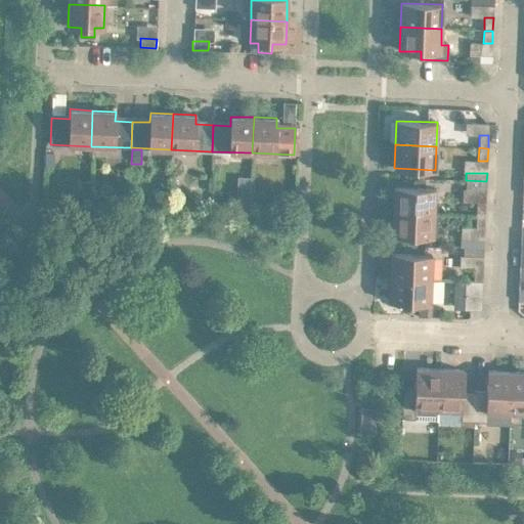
[(466,180),(465,188),(486,189),(486,181),(466,180)]
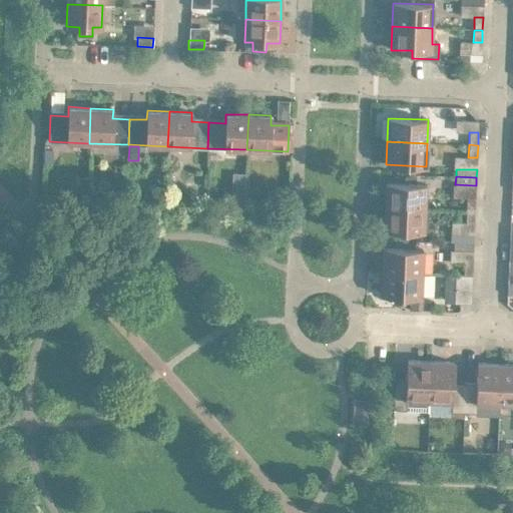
[(386,183),(385,206),(425,208),(426,184),(386,183)]
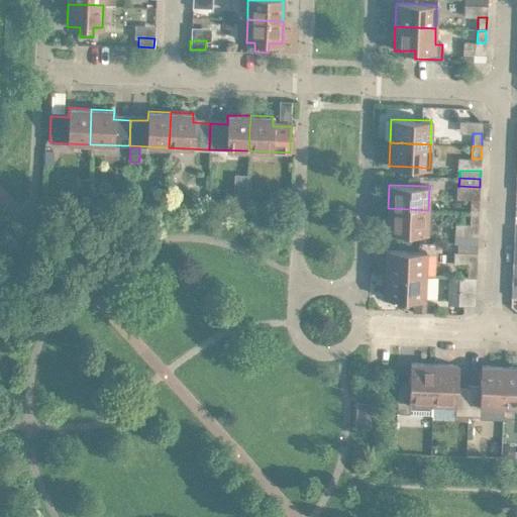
[(234,188),(233,202),(245,203),(245,189),(234,188)]
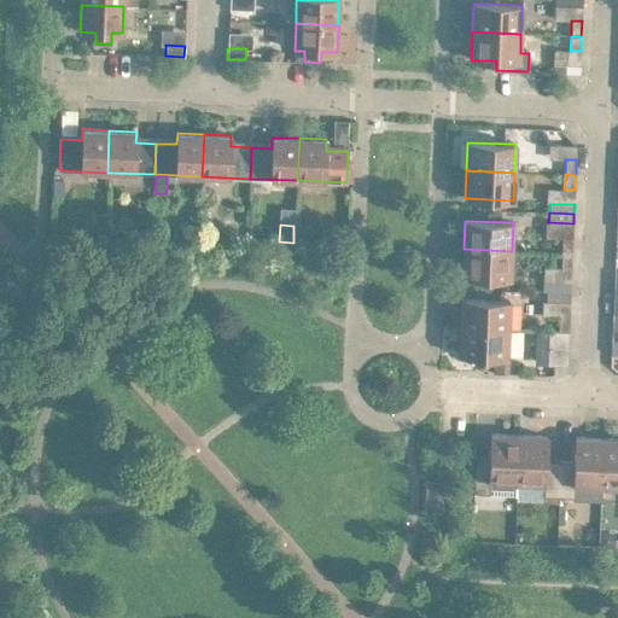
[(299,226),(299,239),(313,240),(314,226),(299,226)]
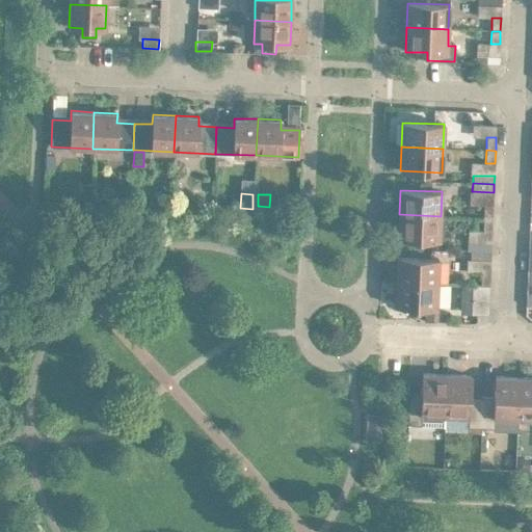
[(483,205),(483,217),(493,218),(493,205),(483,205)]
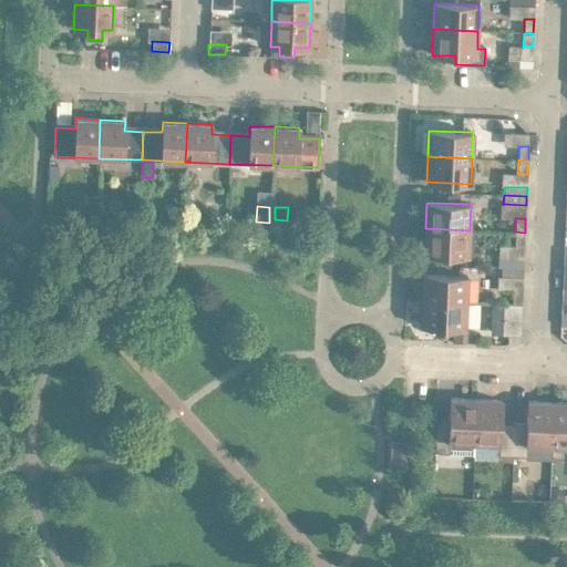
[(470,230),(425,228),(424,254),(468,256),(470,230)]
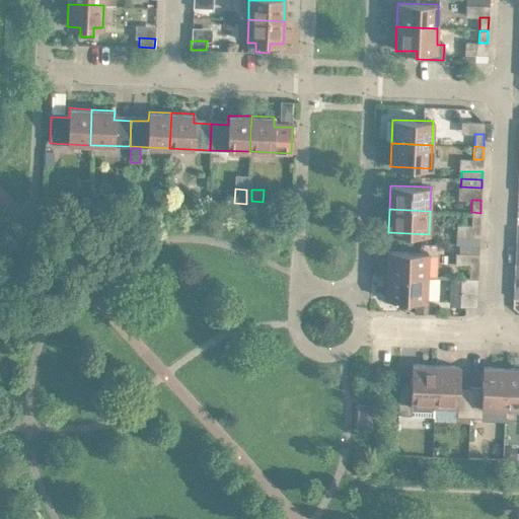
[(480,213),(471,212),(470,225),(479,225),(480,213)]
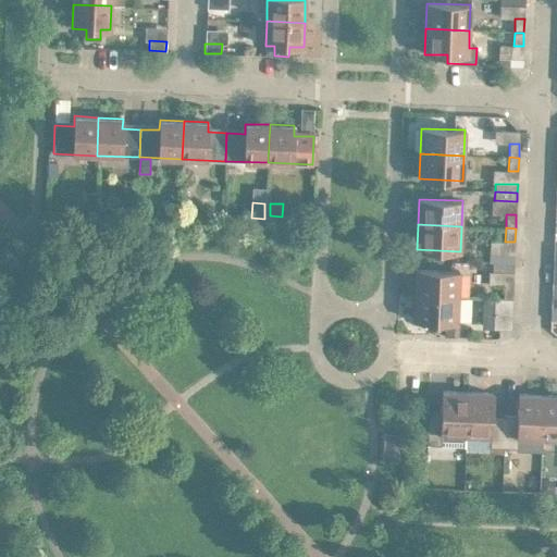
[(490,255),(489,262),(493,263),(515,263),(515,255),(490,255)]
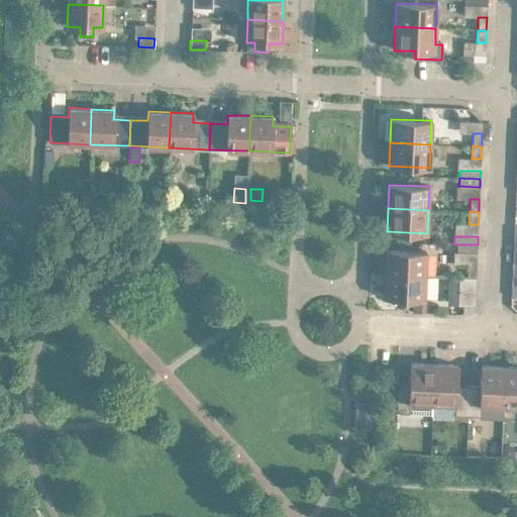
[(457,244),(457,251),(477,252),(478,244),(457,244)]
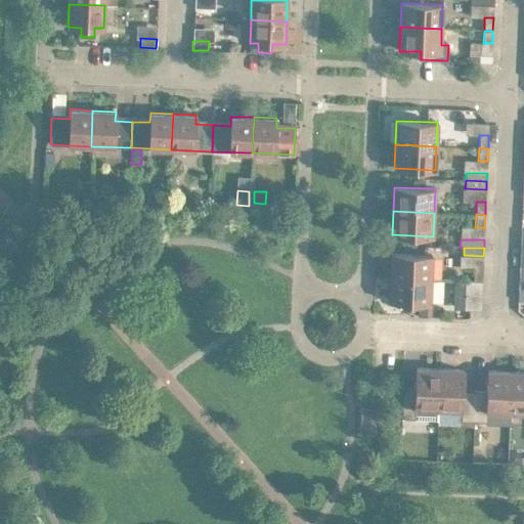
[(391,254),(390,277),(431,279),(432,255),(391,254)]
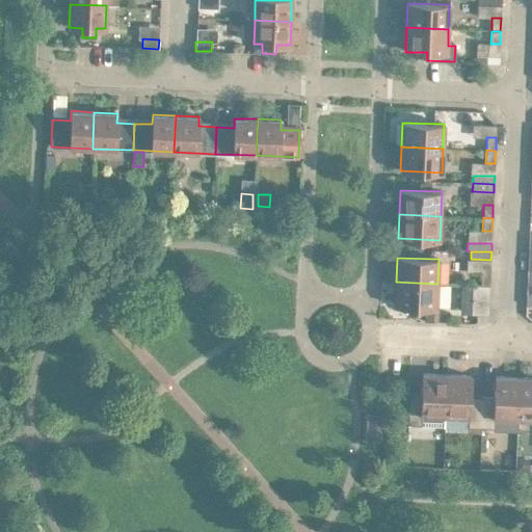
[(481,272),(480,285),(489,286),(489,272),(481,272)]
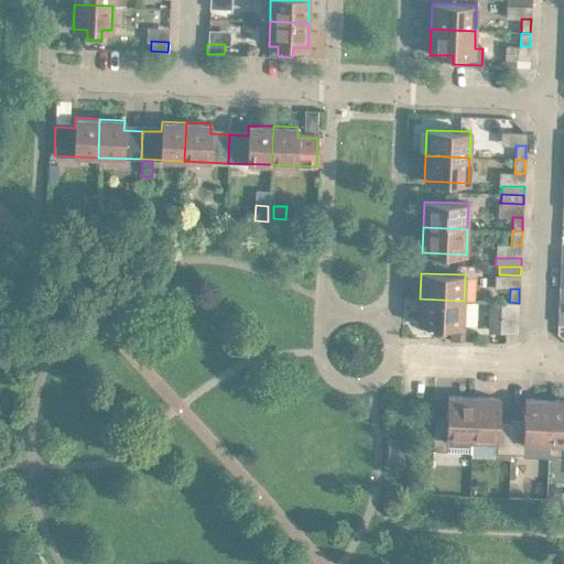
[(464,301),(420,299),(419,324),(463,326),(464,301)]
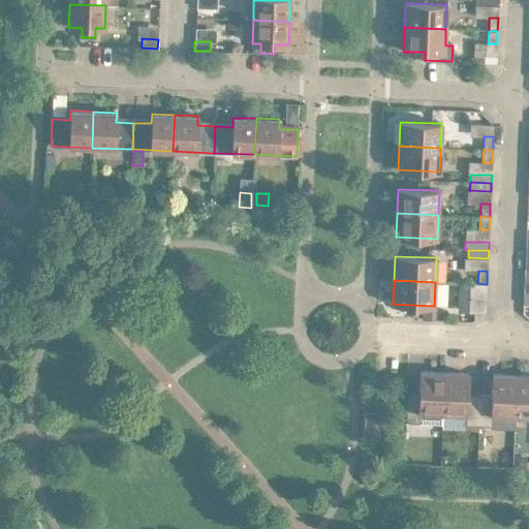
[(459,283),(458,312),(471,312),(472,283),(459,283)]
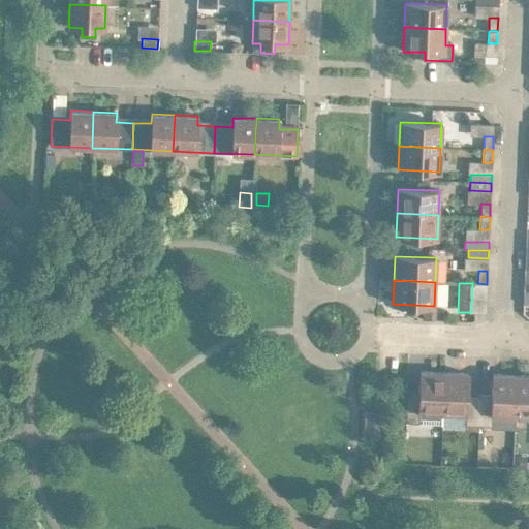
[(487,284),(477,283),(472,283),(471,312),(486,313),(487,284)]
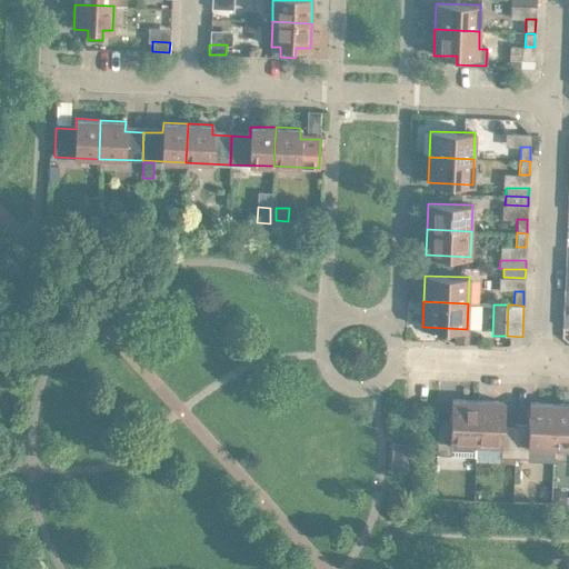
[(451,445),(476,446),(478,400),(451,399),(451,421),(438,421),(436,455),(450,455),(451,445)]
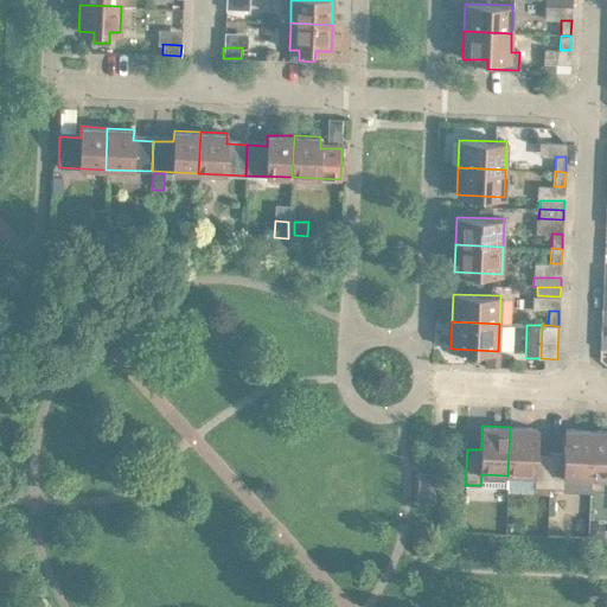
[(548,489),(549,489),(550,453),(536,452),(537,428),(510,427),(508,475),(534,475),(534,487),(548,489)]
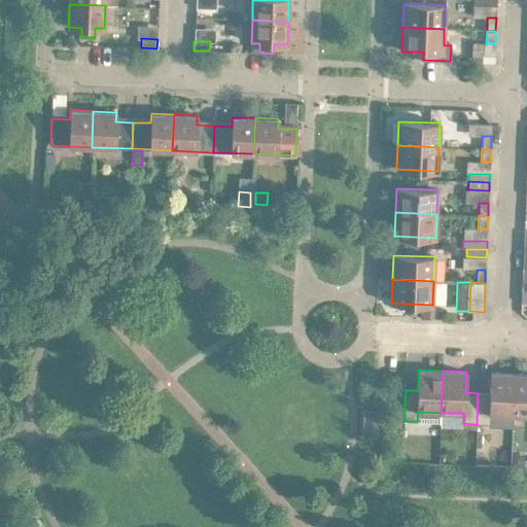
[(490,414),(513,415),(515,374),(490,373),(490,393),(478,393),(477,424),(490,424),(490,414)]
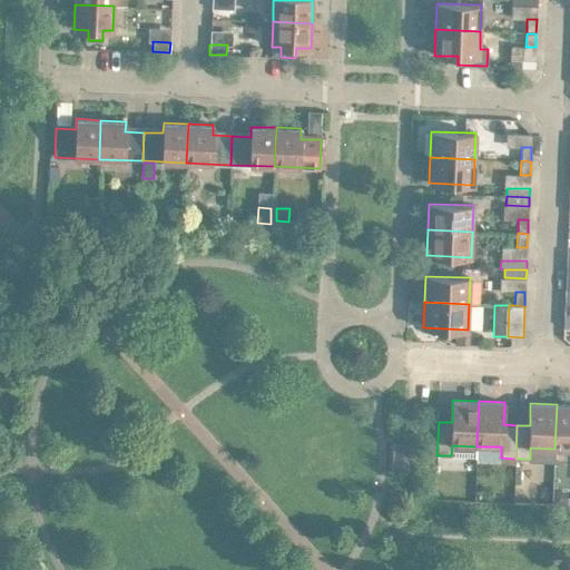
[(569,404),(557,404),(554,449),(569,449),(569,404)]
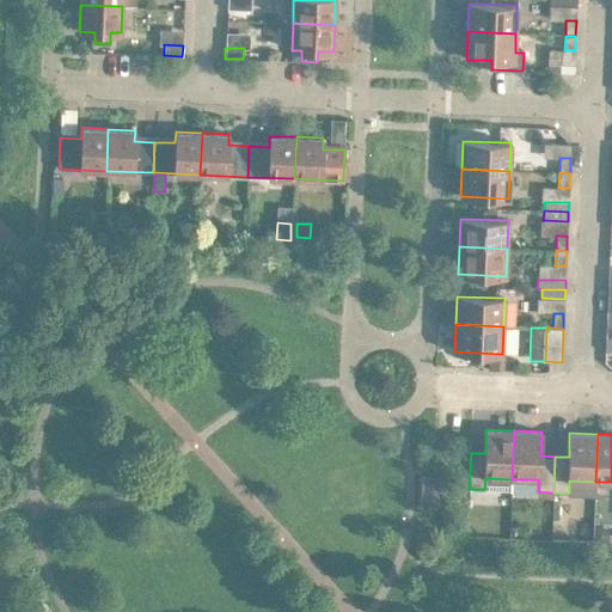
[(422,477),(421,506),(436,507),(438,477),(422,477)]
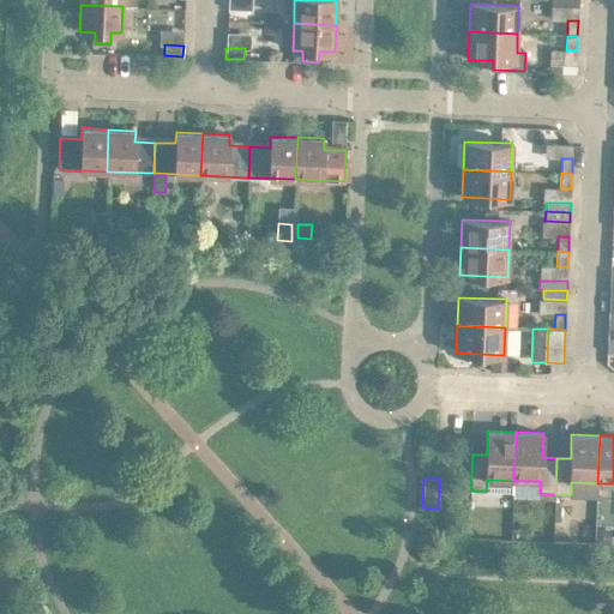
[(595,529),(595,543),(609,545),(609,534),(605,529),(595,529)]
